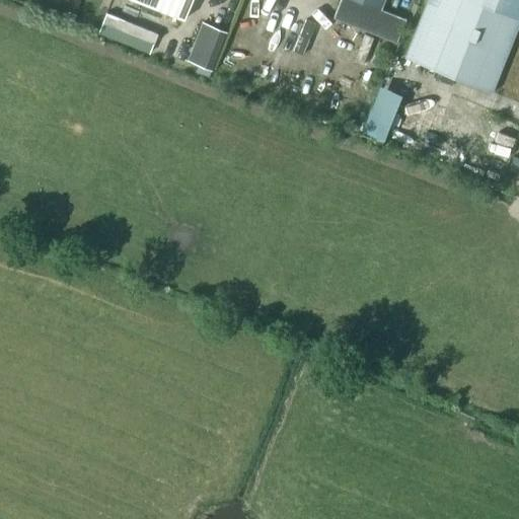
[(132,0),(183,20),(191,0),(132,0)]
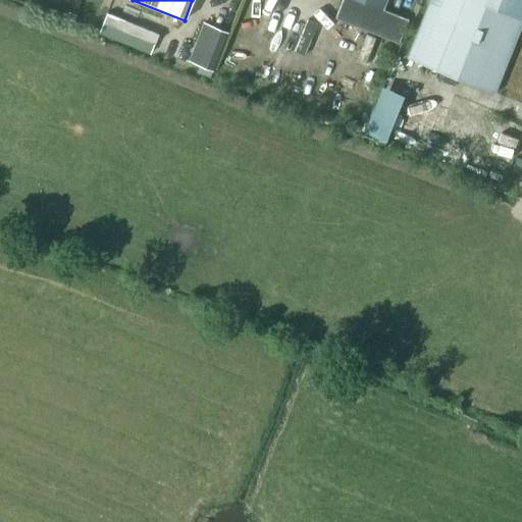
[(408,19),(382,10),(385,0),(343,0),(336,18),(400,43),(408,19)]
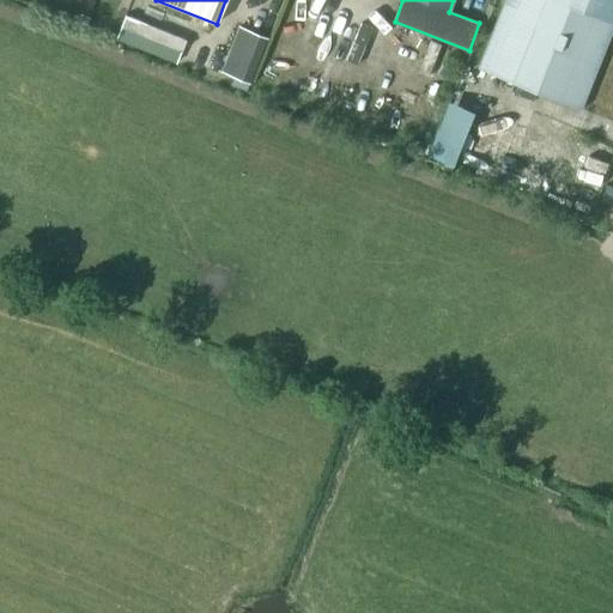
[(612,0),(504,0),(478,68),(581,109),(612,28),(612,0)]
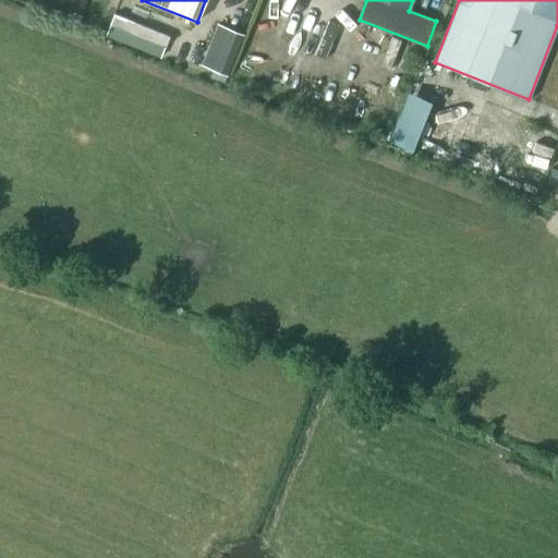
[(116,14),(111,24),(166,47),(170,36),(116,14)]
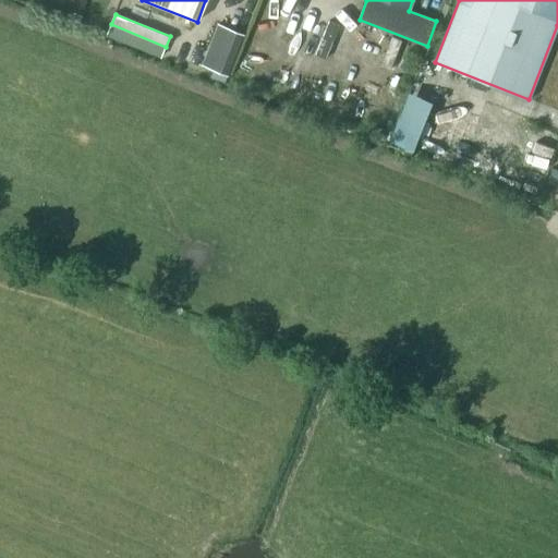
[(229,72),(242,31),(216,22),(203,64),(229,72)]
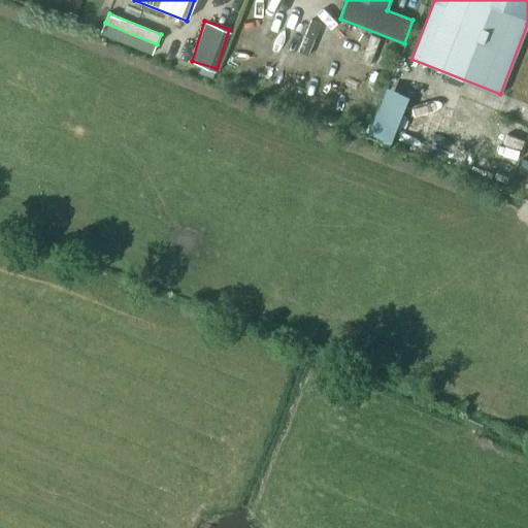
[(212,77),(215,70),(201,66),(199,72),(212,77)]
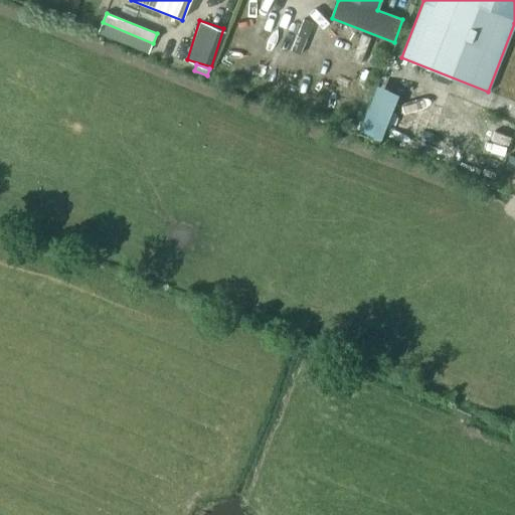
[(373,82),(354,131),(375,139),(394,91),(373,82)]
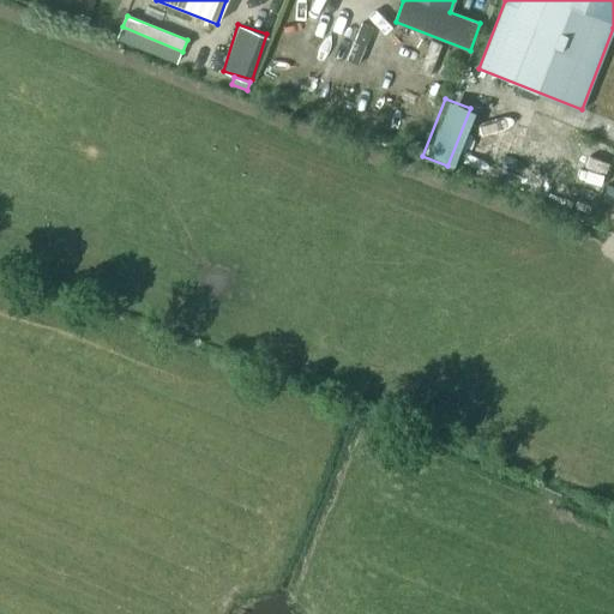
All buildings are outlined.
